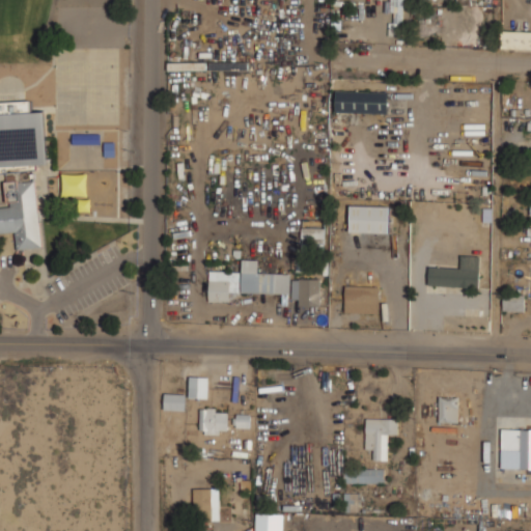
[(388,113),(389,92),(337,91),(336,112),(388,113)]
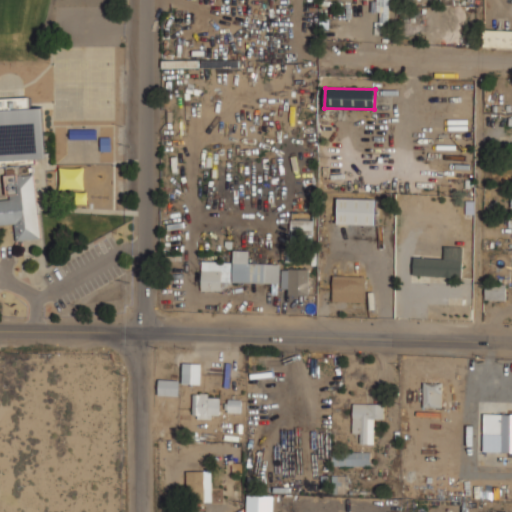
[(0,97),(32,97),(33,108),(46,107),(49,156),(37,157),(38,162),(0,166),(0,97)]
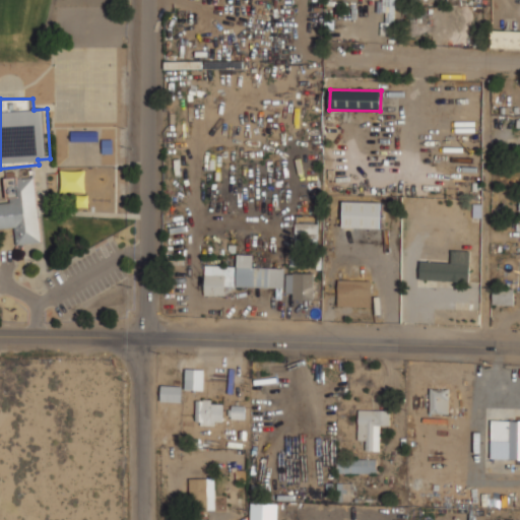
[(0,202),(0,229),(16,228),(18,245),(43,242),(36,175),(18,178),(18,176),(6,177),(8,201),(0,202)]
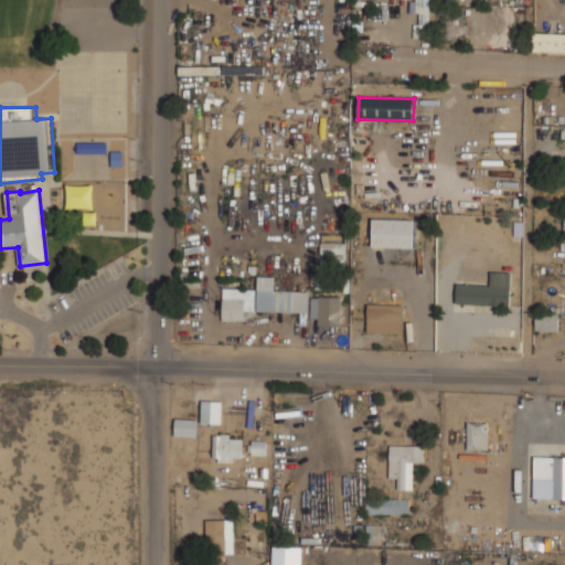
[(414,247),(415,220),(373,219),(372,247),(414,247)]
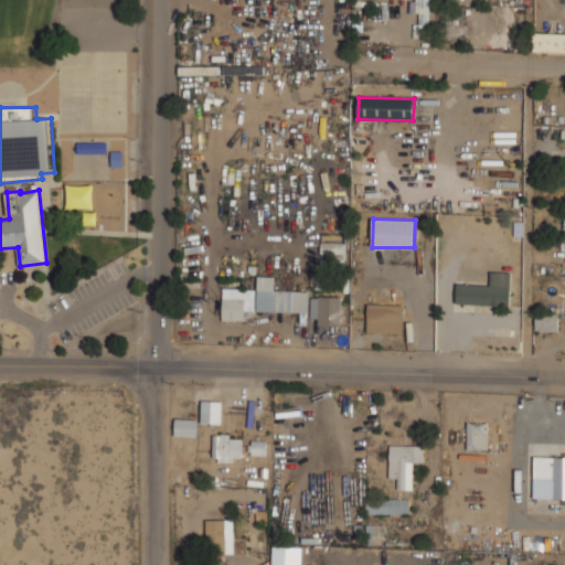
[(344,268),(345,243),(320,242),(320,267),(344,268)]
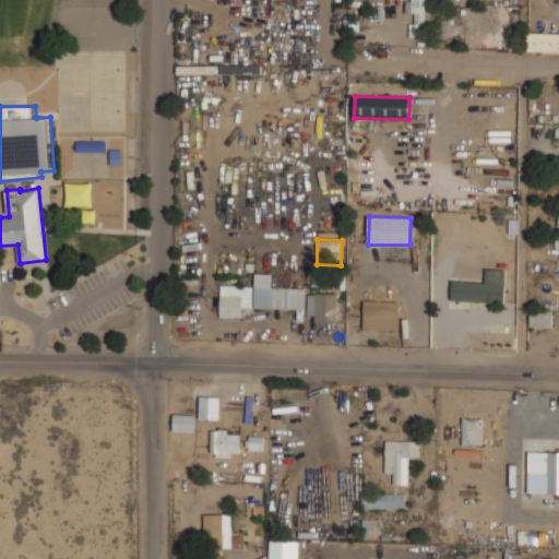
[(506,270),(486,269),(485,282),(451,281),(451,300),(504,302),(506,270)]
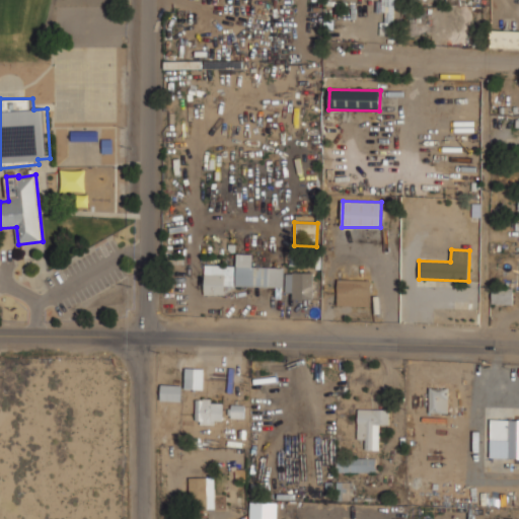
[(205,265),(204,294),(228,295),(228,286),(284,287),(285,268),(252,267),(252,253),(236,253),(236,266),(205,265)]
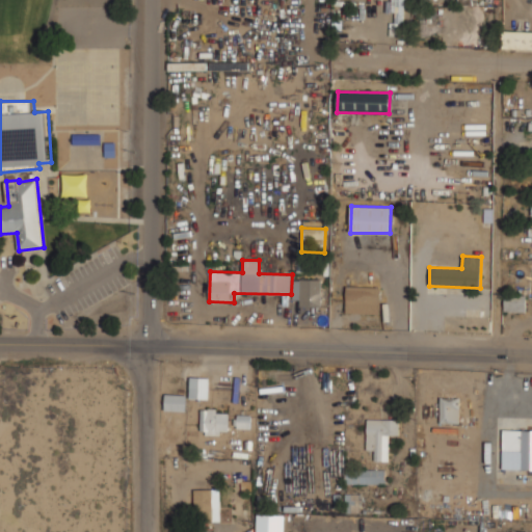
[(321,307),(321,280),(292,280),(292,299),(299,299),(299,307),(321,307)]
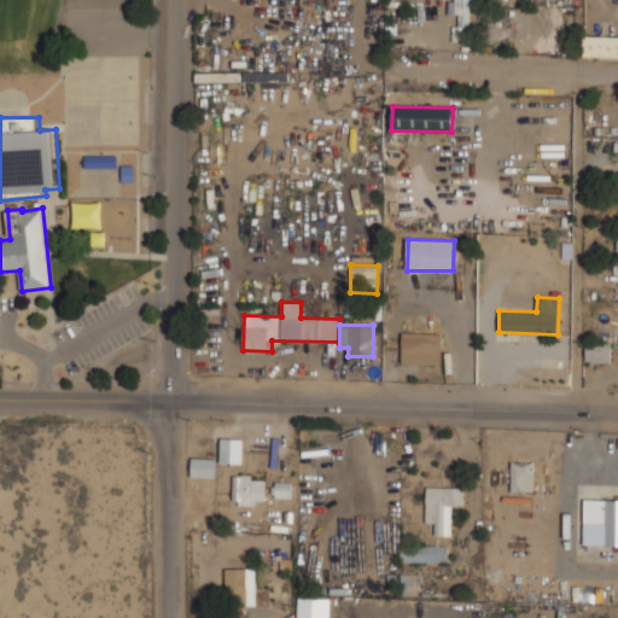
[(401,363),(441,365),(442,333),(402,332),(401,363)]
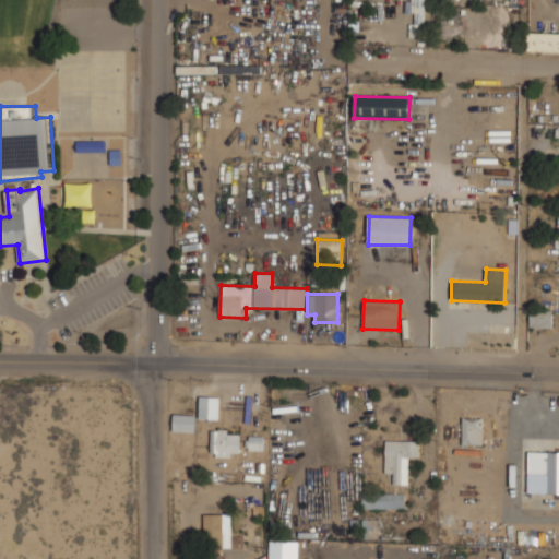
[(530,326),(551,328),(552,312),(530,311),(530,326)]
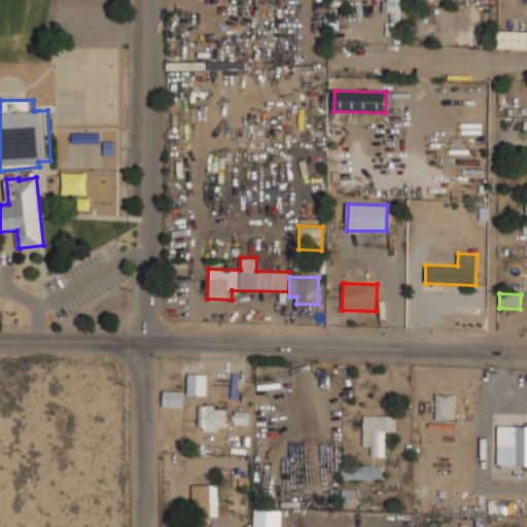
[(163,407),(184,407),(184,391),(164,390),(163,407)]
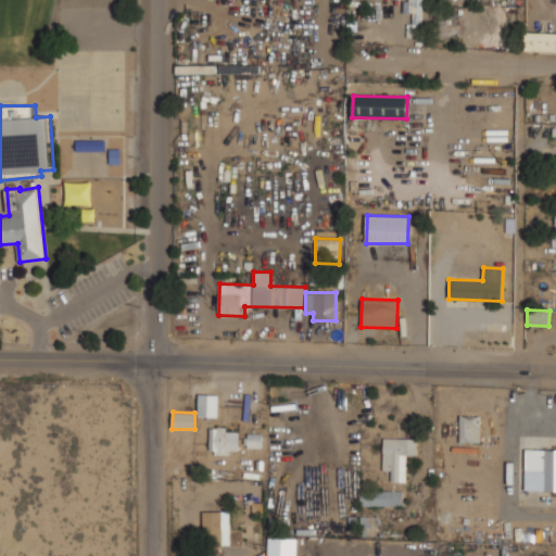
[(480,442),(480,416),(460,416),(459,442),(480,442)]
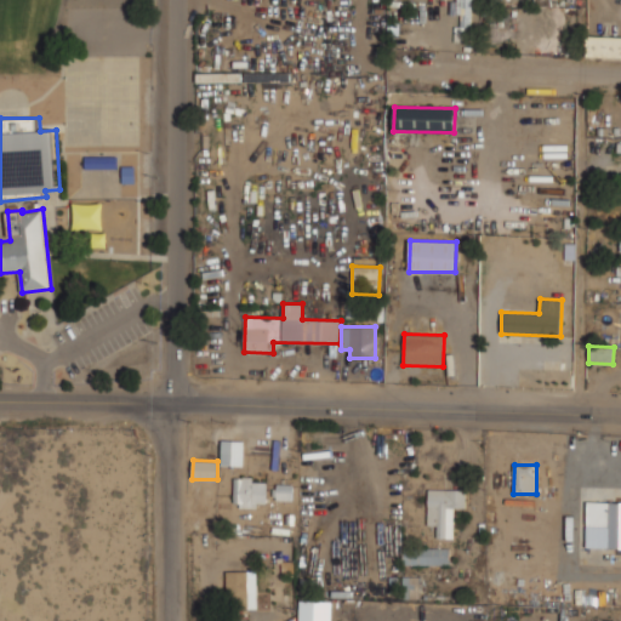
[(266,506),(267,483),(254,483),(254,478),(234,477),(233,505),(266,506)]
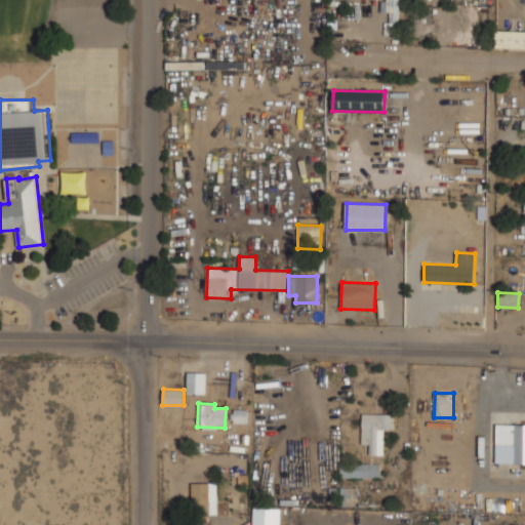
[(247,409),(234,409),(234,422),(247,422),(247,409)]
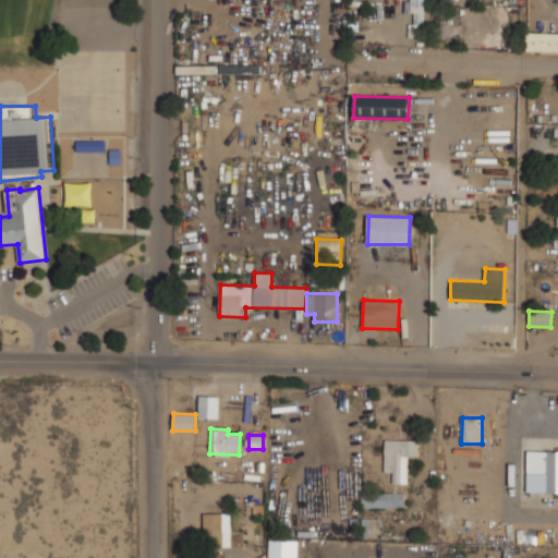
[(392,483),(407,484),(408,457),(417,457),(419,440),(385,439),(384,472),(392,472),(392,483)]
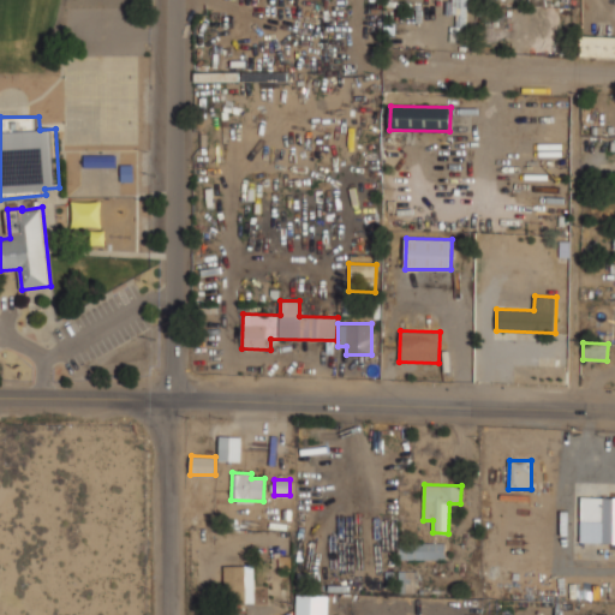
[(603,523),(602,543),(614,543),(614,496),(581,496),(580,521),(603,523)]
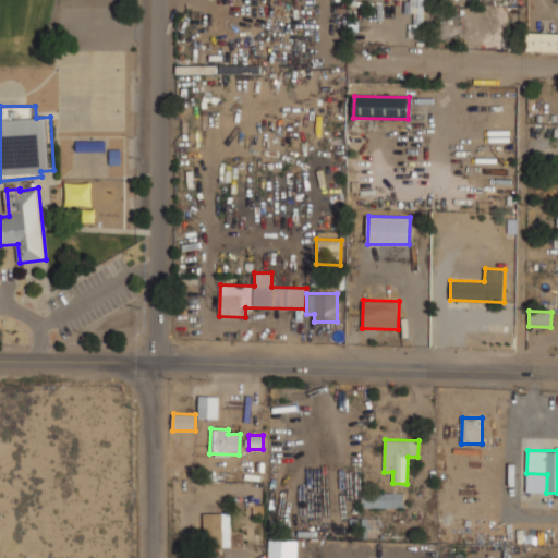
[(362,508),(403,507),(403,492),(362,493),(362,508)]
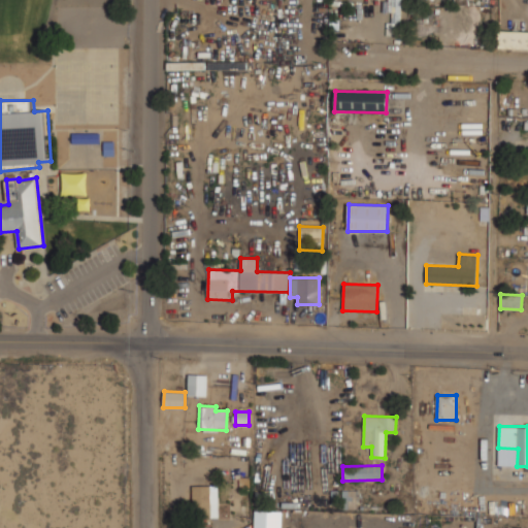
[(218,485),(193,486),(193,517),(219,516),(218,485)]
